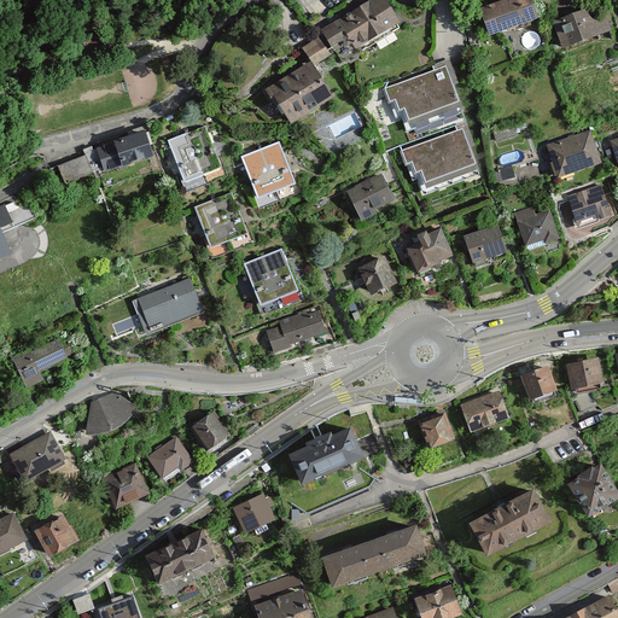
[(344,63),(401,27),(383,0),(371,0),(324,30),(344,63)]
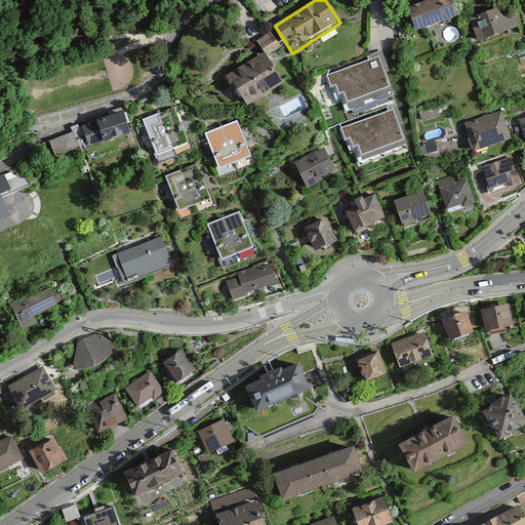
[(455,17),(449,0),(423,0),(405,6),(413,31),(455,17)]
